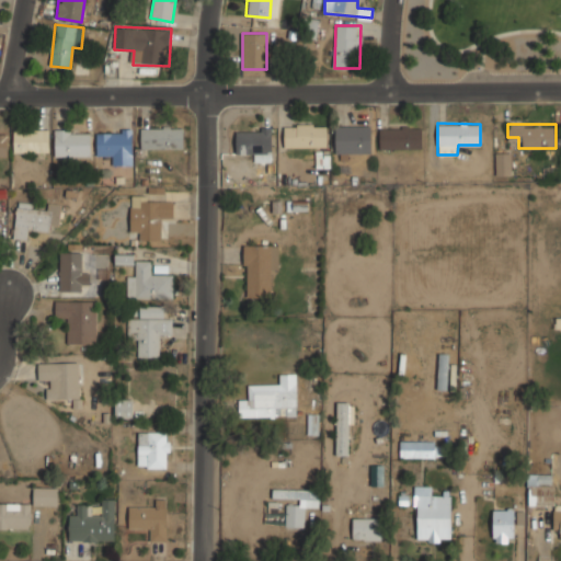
[(285,125),(285,147),(327,147),(327,125),(285,125)]
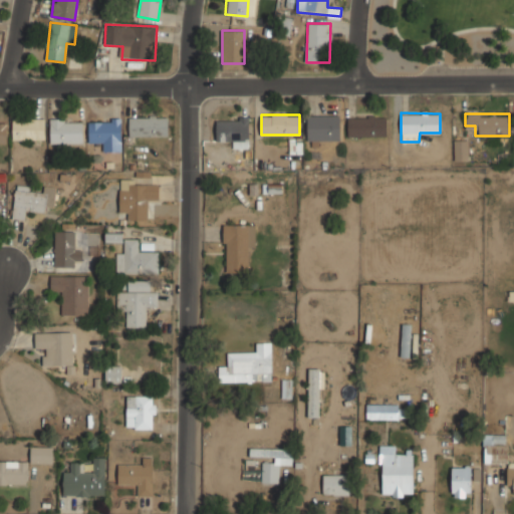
[(307,142),(339,142),(339,115),(307,115),(307,142)]
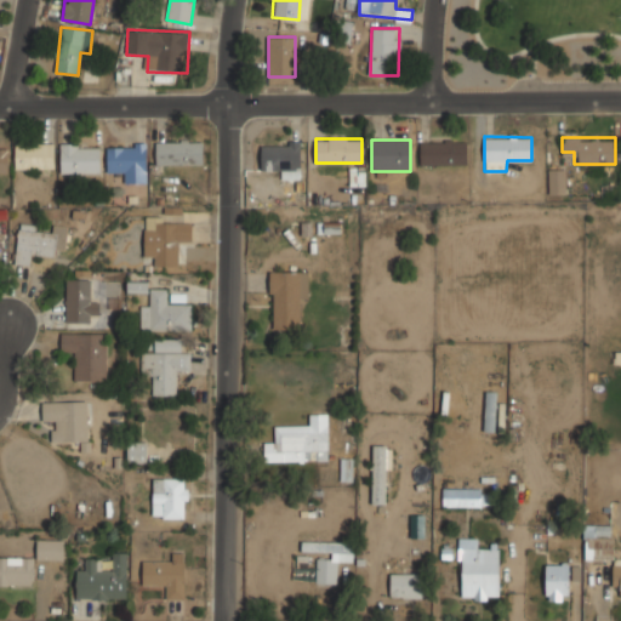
[(421,165),(468,165),(468,141),(421,141),(421,165)]
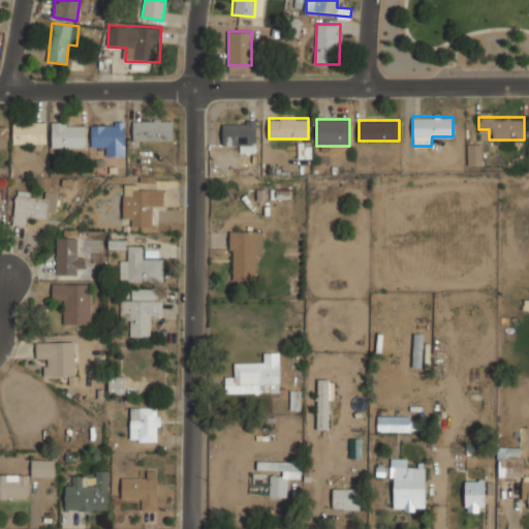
[(47,121),(12,121),(12,144),(47,144),(47,121)]
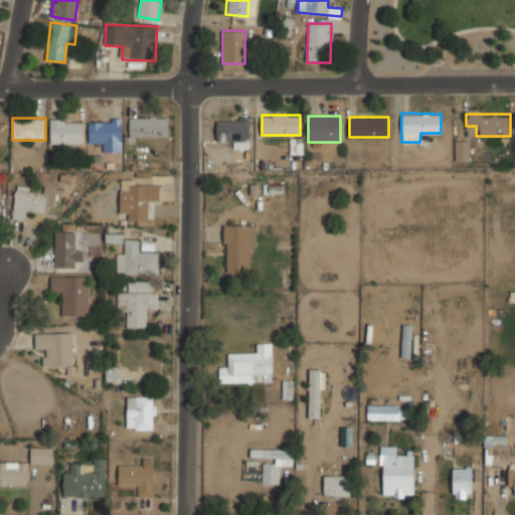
[(83,144),(83,118),(50,118),(50,144),(83,144)]
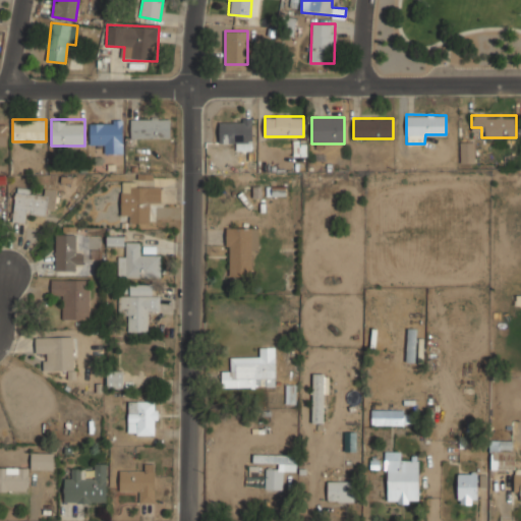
[(170,119),(131,119),(131,137),(170,137),(170,119)]
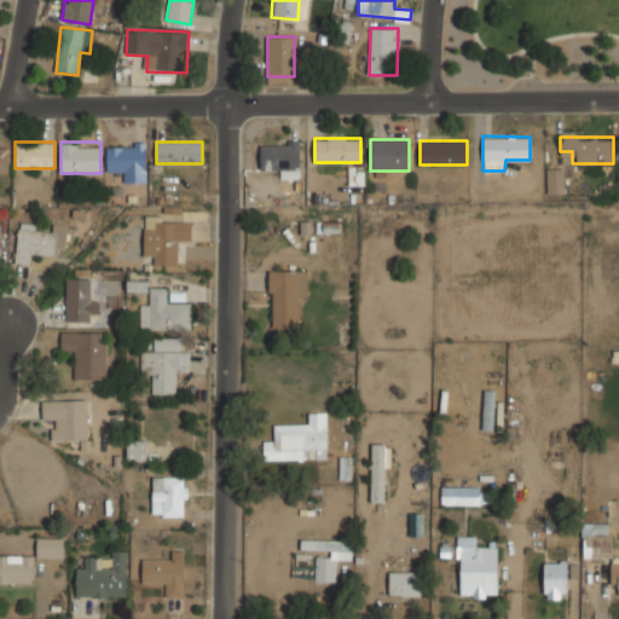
[(260,142),(260,169),(284,171),(284,175),(299,175),(300,143),(260,142)]
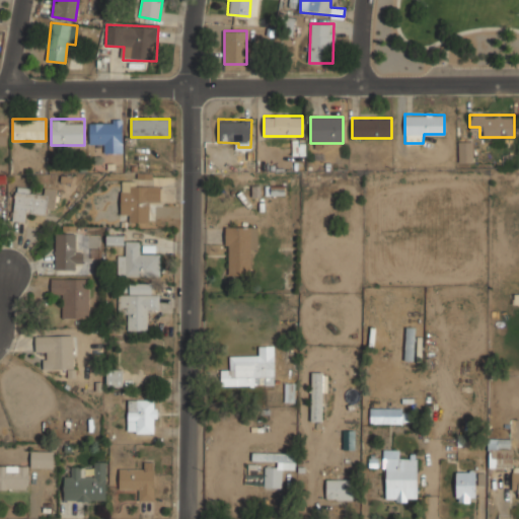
[(122,152),(122,120),(90,120),(90,142),(100,142),(100,152),(122,152)]
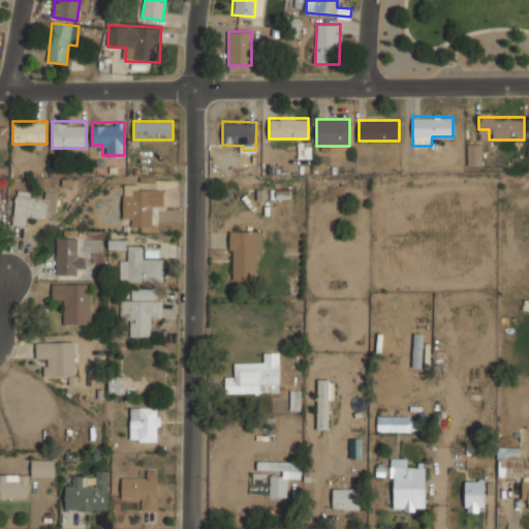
[(481,143),(467,143),(467,165),(481,165),(481,143)]
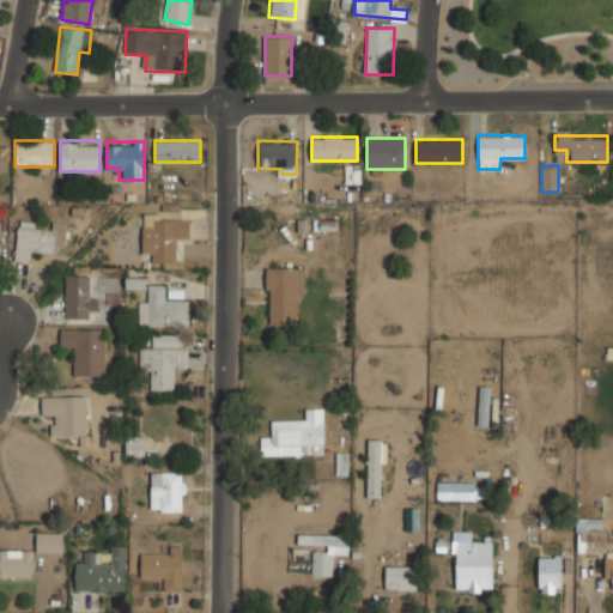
[(176,262),(177,237),(189,237),(189,216),(144,214),(143,252),(153,252),(153,262),(176,262)]
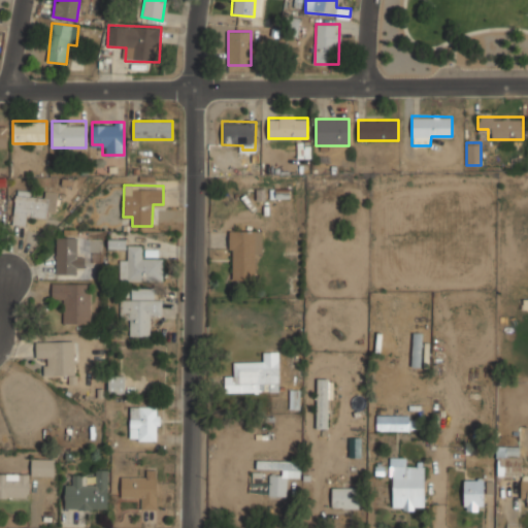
[(58,191),(14,191),(14,225),(26,225),(26,217),(46,218),(46,212),(57,213),(58,191)]
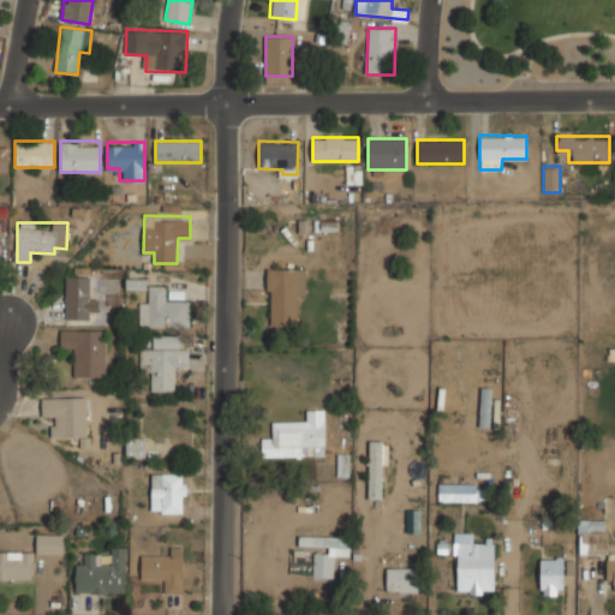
[(305,294),(305,268),(269,268),(269,327),(296,327),(296,294),(305,294)]
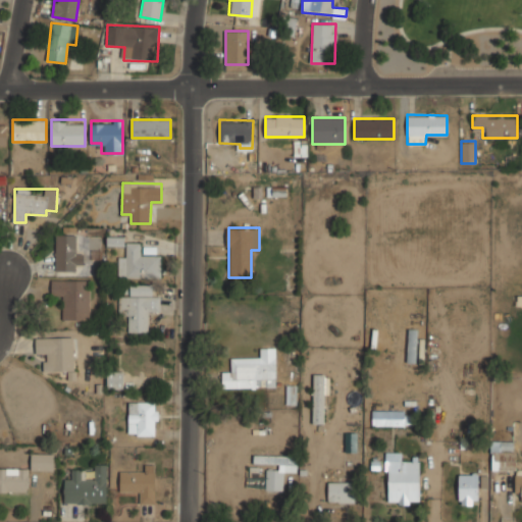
[(82,251),(76,251),(76,233),(55,233),(55,270),(82,270),(82,251)]
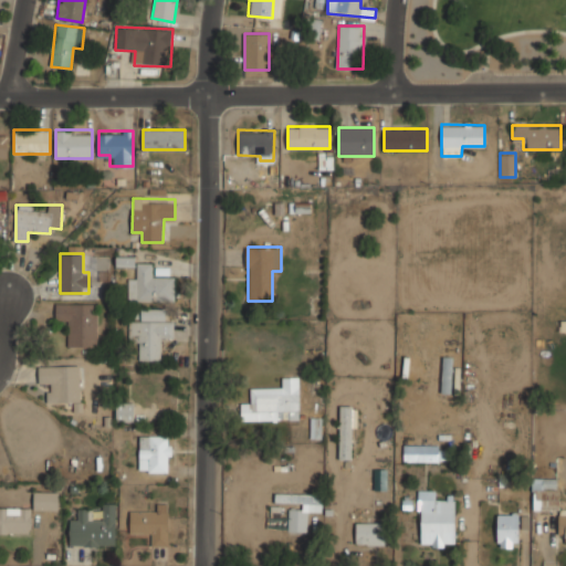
[(175,275),(152,275),(152,263),(139,263),(139,276),(128,276),(128,301),(175,302),(175,275)]
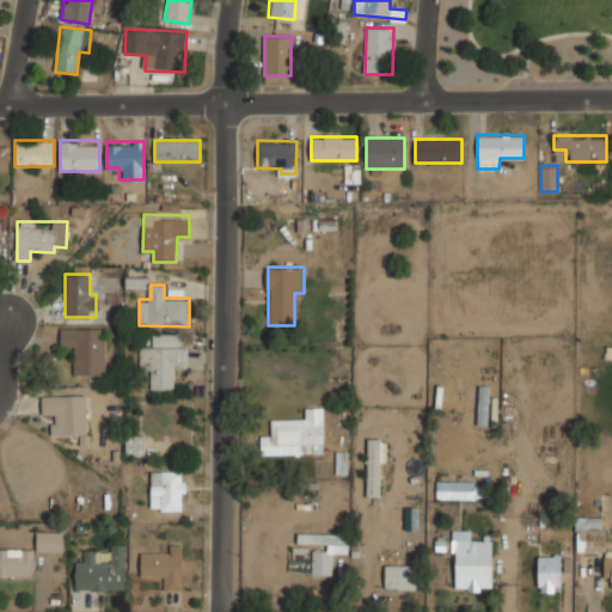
[(105,328),(60,328),(60,350),(73,350),(73,375),(105,375),(105,328)]
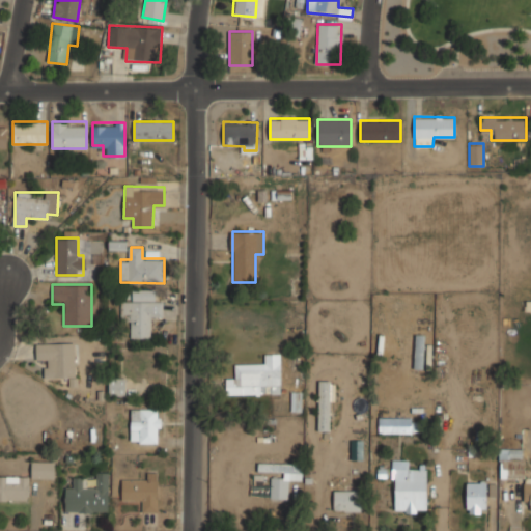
[(151,337),(152,317),(163,317),(163,301),(152,301),(152,289),(132,289),(132,301),(121,301),(121,324),(132,324),(132,337),(151,337)]
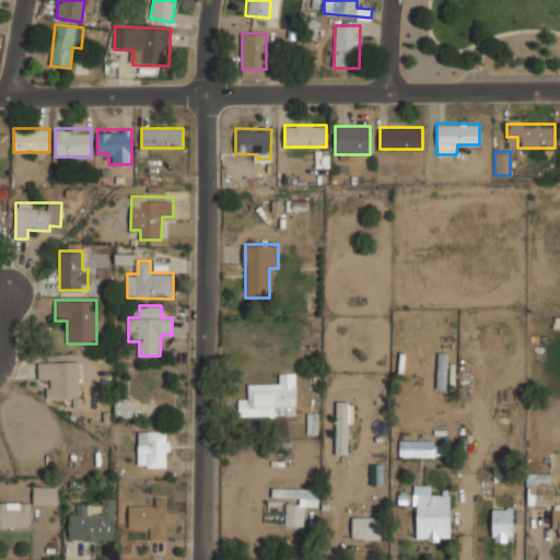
[(446,352),(438,352),(436,388),(445,388),(446,352)]
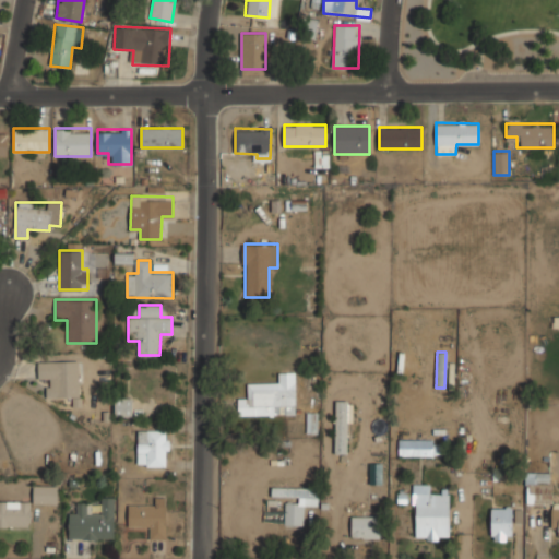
[(38,360),(38,382),(49,382),(49,397),(80,397),(80,360),(38,360)]
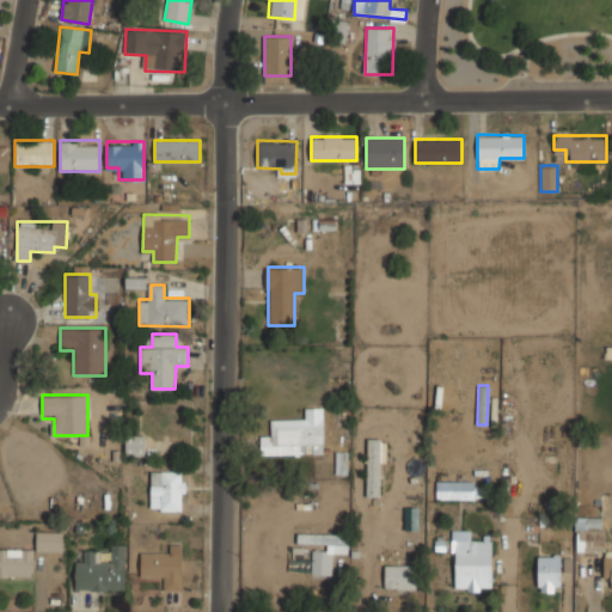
[(277,453),(312,453),(312,444),(324,444),(324,426),(277,426),(277,453)]
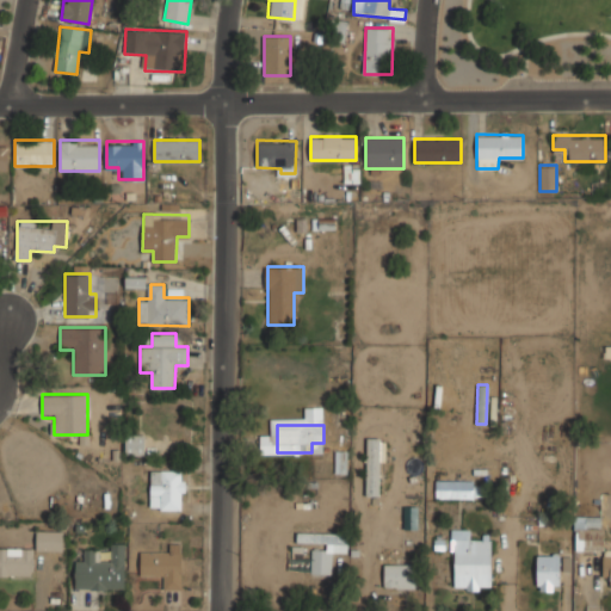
[(146,455),(146,433),(125,433),(125,455),(146,455)]
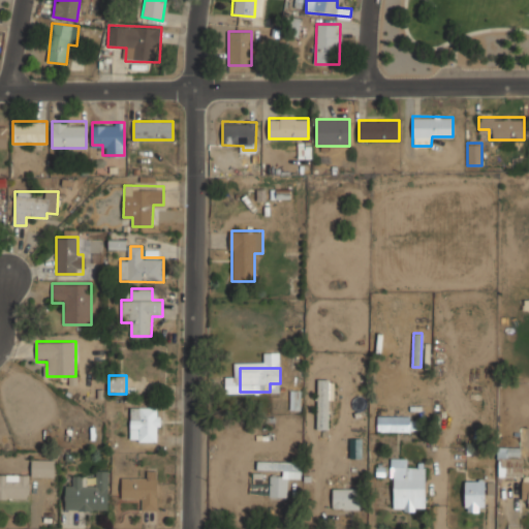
[(330,429),(330,378),(317,378),(317,429),(330,429)]
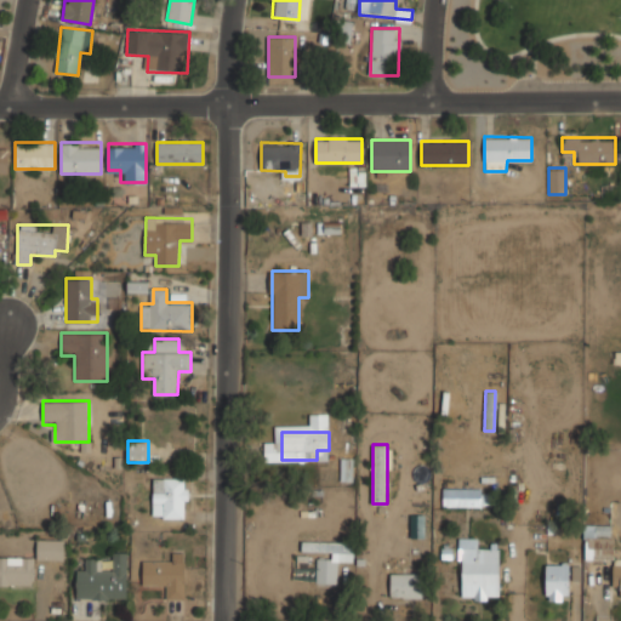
[(153,518),(188,518),(188,478),(153,478),(153,518)]
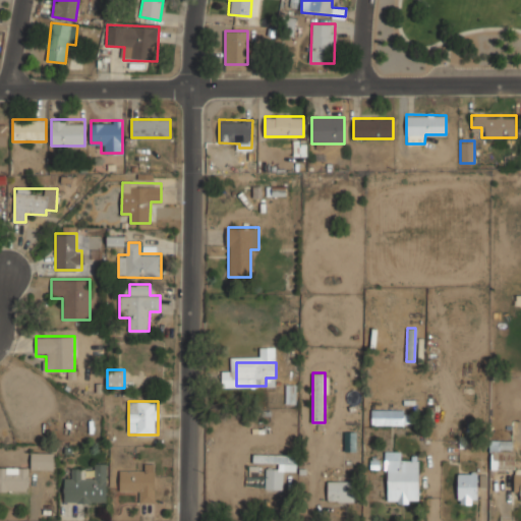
[(370,409),(370,425),(412,425),(412,409),(370,409)]
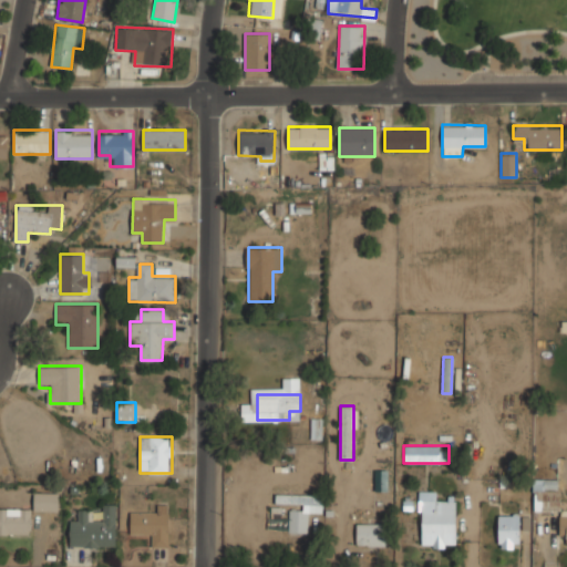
[(375,491),(388,491),(388,470),(375,470),(375,491)]
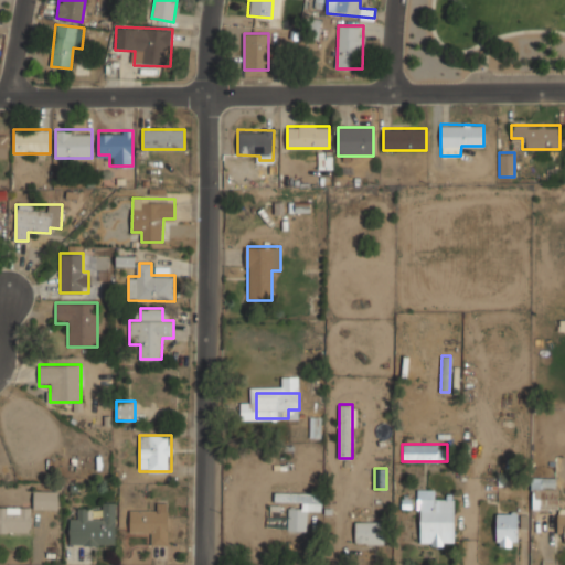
[(455,499),(434,499),(434,490),(418,490),(418,546),(455,546),(455,499)]
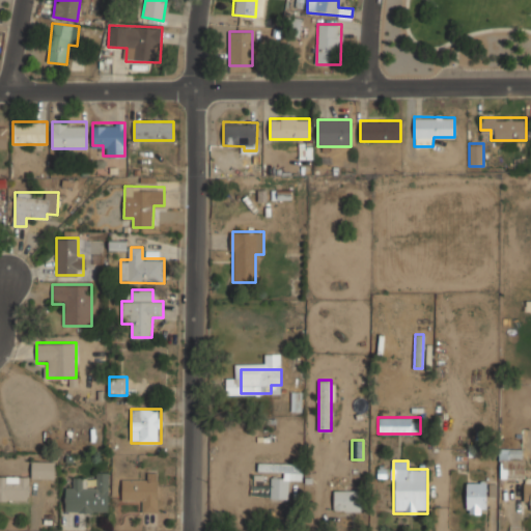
[(32,478),(54,478),(55,462),(32,462),(32,478)]
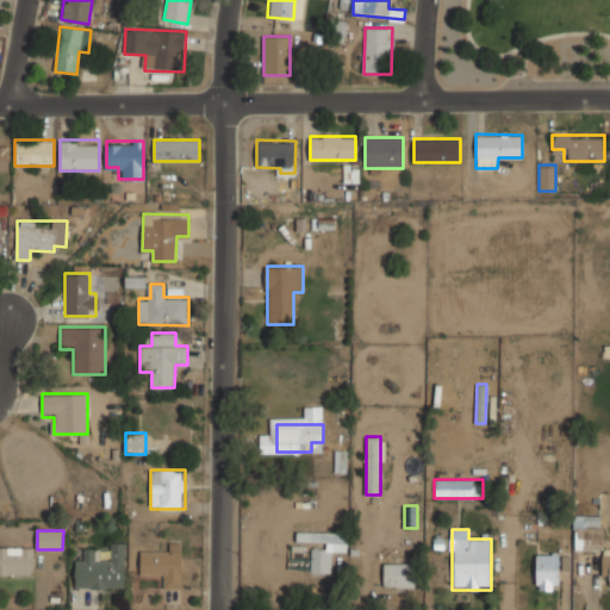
[(347,531),(297,530),(297,543),(311,543),(311,573),(332,573),(332,552),(347,552),(347,531)]
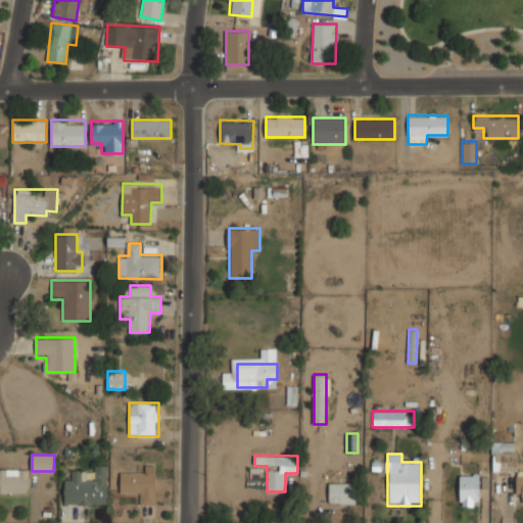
[(494,470),(504,469),(504,455),(493,455),(494,470)]
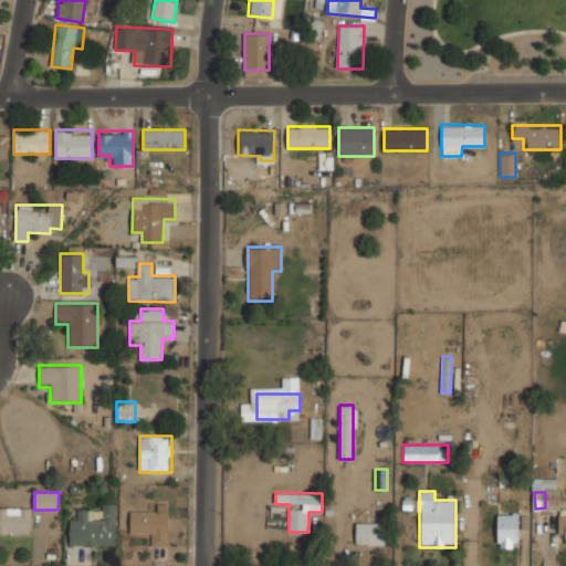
[(115,546),(116,504),(104,503),(103,519),(91,519),(91,510),(80,510),(79,519),(70,519),(70,545),(115,546)]
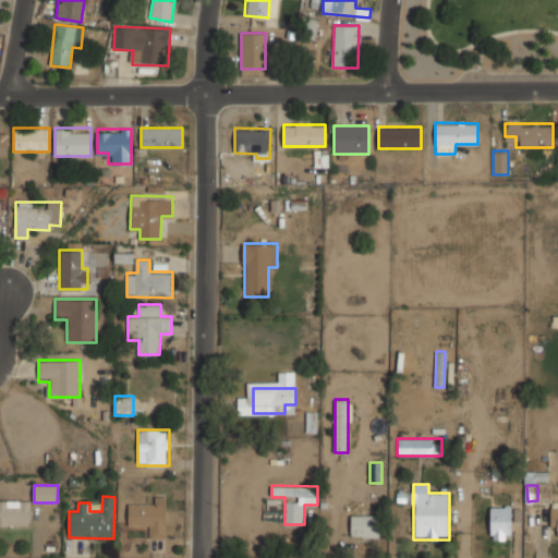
[(29,500),(0,500),(0,526),(29,526),(29,500)]
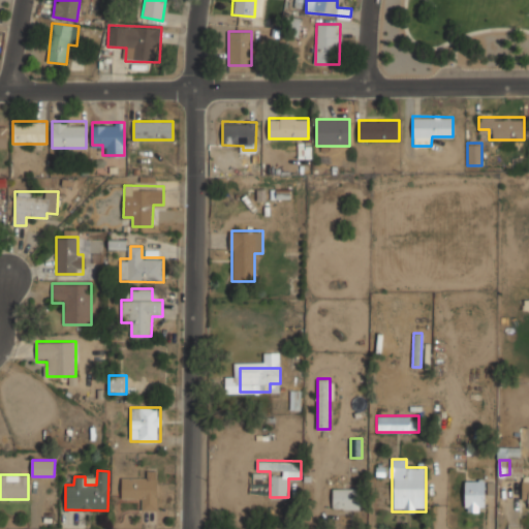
[(158,477),(121,477),(121,499),(144,499),(144,510),(158,510),(158,477)]
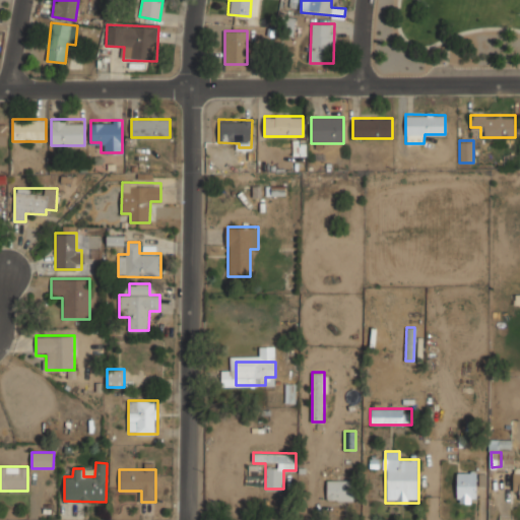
[(477,503),(477,471),(456,471),(456,503),(477,503)]
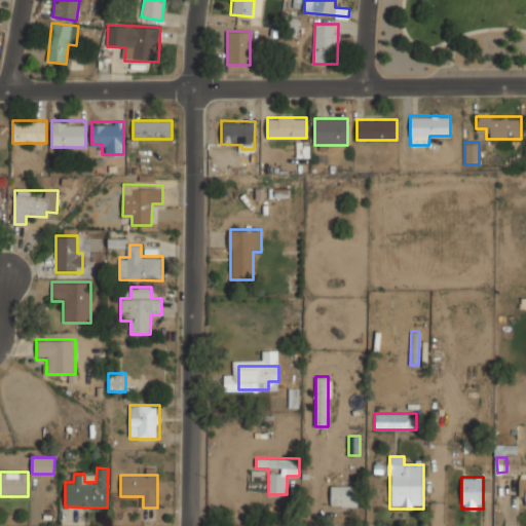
[(331,506),(357,506),(357,486),(331,486),(331,506)]
